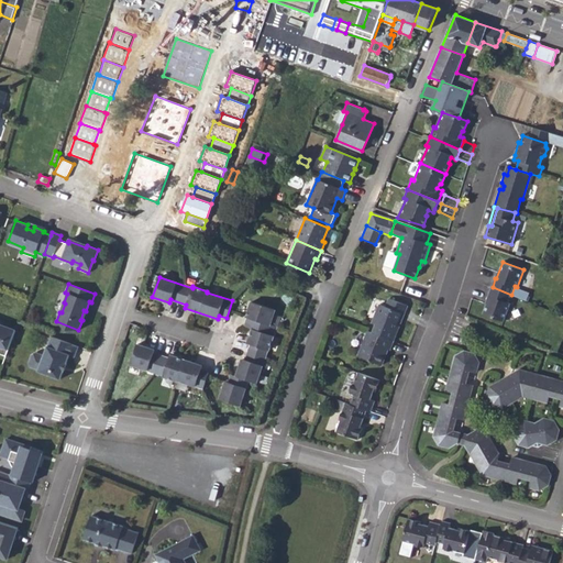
[(490,296),(484,313),(505,321),(511,302),(509,302),(511,295),(493,287),(489,296),(490,296)]
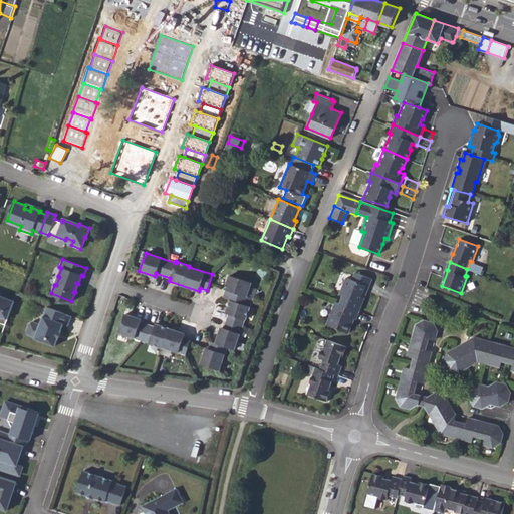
[(340,304),(359,311),(372,279),(355,273),(352,280),(347,277),(340,295),(343,296),(340,304)]
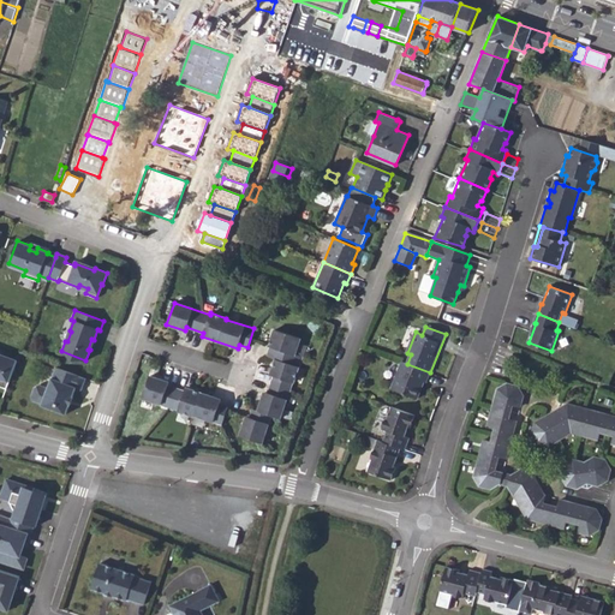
[(300,338),(274,328),(268,345),(269,346),(267,356),(275,358),(270,374),(274,375),(268,392),(264,390),(257,410),(252,408),(249,417),(245,416),(239,435),(261,442),(270,415),(280,417),(292,381),(293,382),(302,356),(294,353),(300,338)]
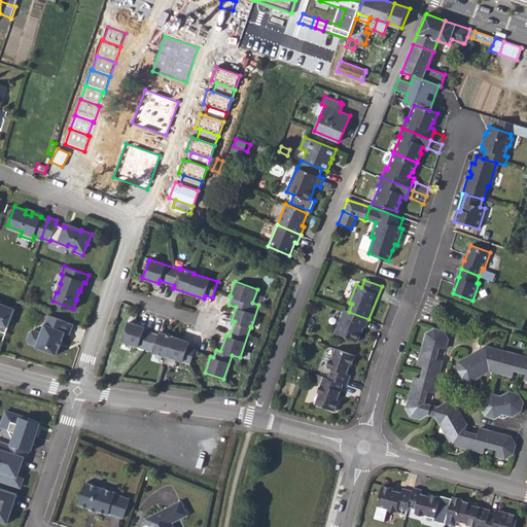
[(3,308),(0,306),(0,330),(5,332),(14,309),(4,305),(3,308)]
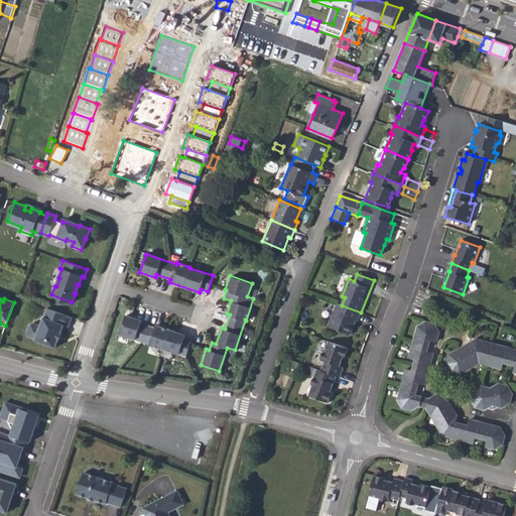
[(338,303),(329,326),(350,334),(355,319),(358,320),(361,312),(342,305),(338,303)]
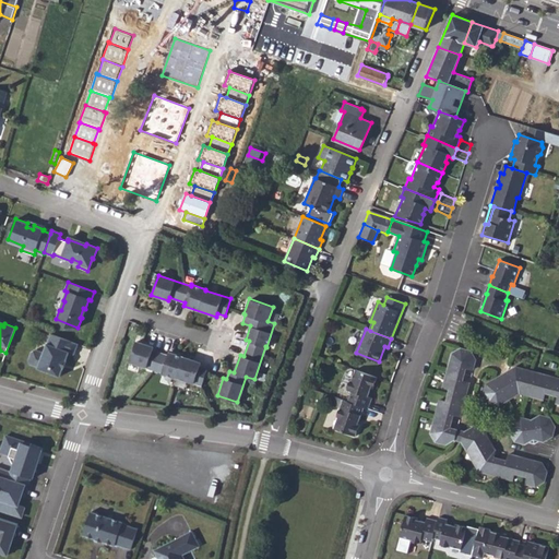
[(78,344),(49,333),(43,353),(34,349),(30,352),(27,359),(28,364),(37,367),(36,368),(59,377),(69,353),(73,354),(78,344)]
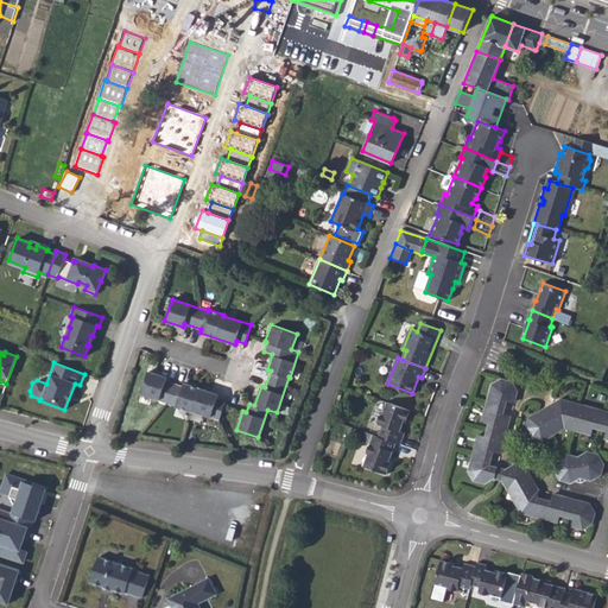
[(147,372),(140,393),(176,405),(176,406),(191,412),(192,411),(220,419),(226,401),(216,399),(219,394),(183,384),(182,387),(165,381),(166,378),(147,372)]
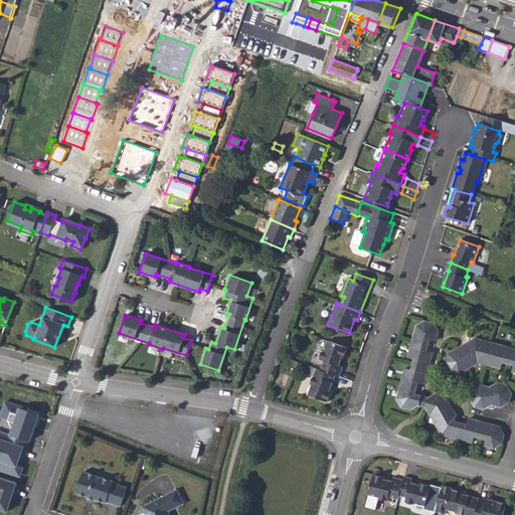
[(417,342),(428,344),(430,339),(436,341),(439,331),(434,323),(424,320),(422,328),(416,326),(414,334),(417,342)]
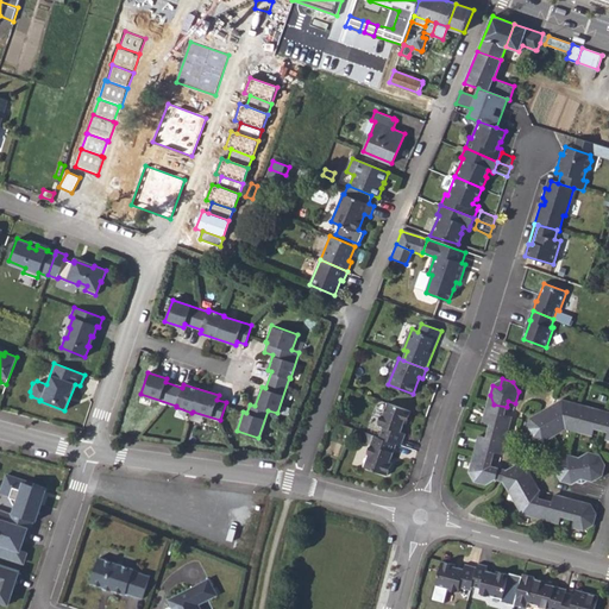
[(548,416),(554,426),(567,429),(570,422),(576,424),(579,410),(573,401),(562,399),(559,406),(552,403),(548,416)]
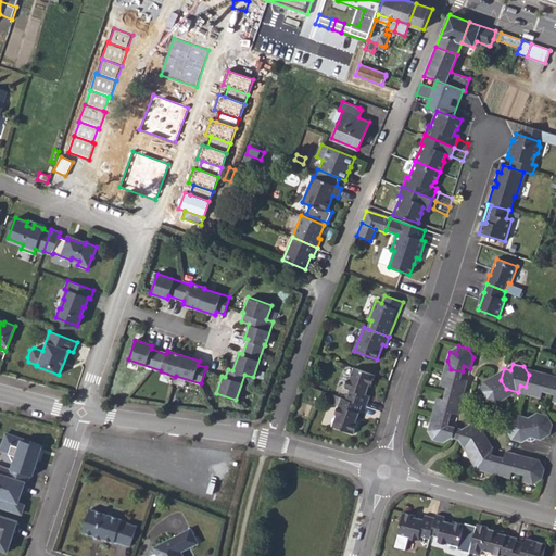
[(345,399),(362,404),(366,406),(369,395),(366,393),(369,386),(370,386),(375,375),(356,368),(353,379),(350,378),(349,377),(344,387),(350,389),(345,399)]
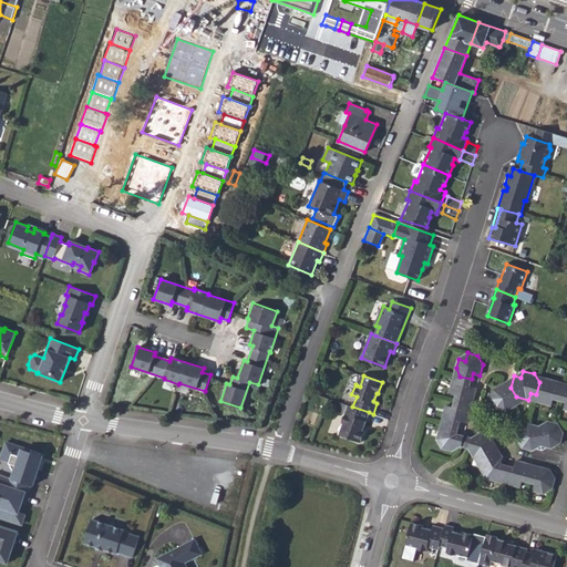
[(454,402),(465,404),(473,399),(476,388),(470,385),(472,379),(460,377),(452,381),(449,392),(456,394),(454,402)]
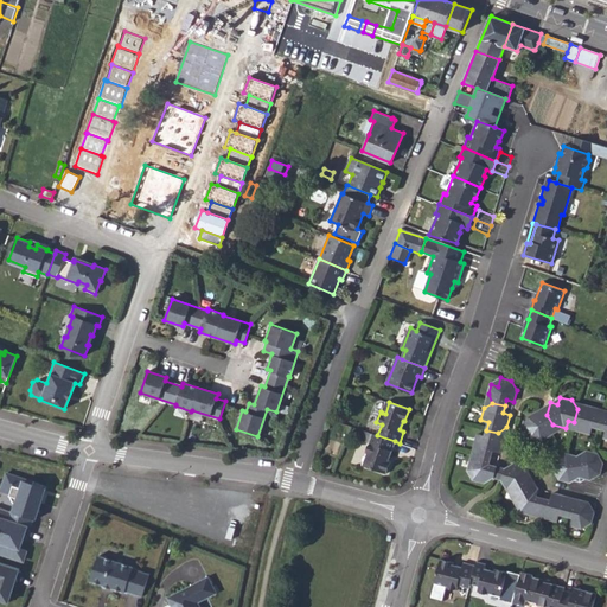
[(574,422),(577,432),(590,434),(593,428),(600,429),(604,416),(599,407),(586,404),(583,411),(577,409),(574,422)]
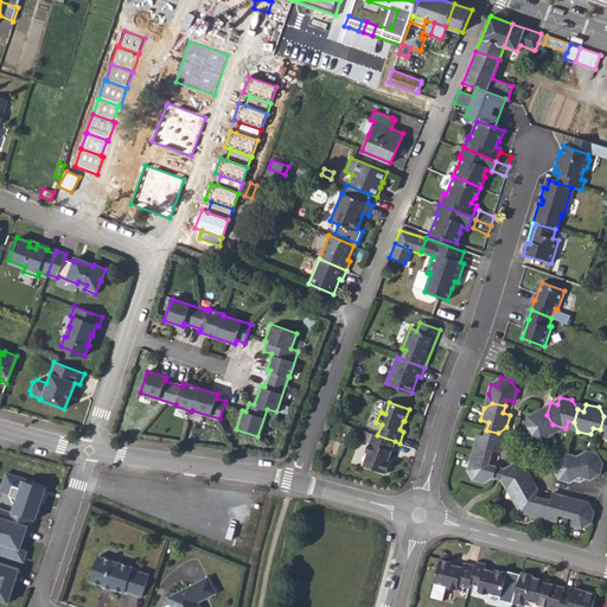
[(547,415),(535,411),(532,419),(528,417),(524,427),(530,438),(541,440),(542,434),(549,435),(553,425),(547,415)]
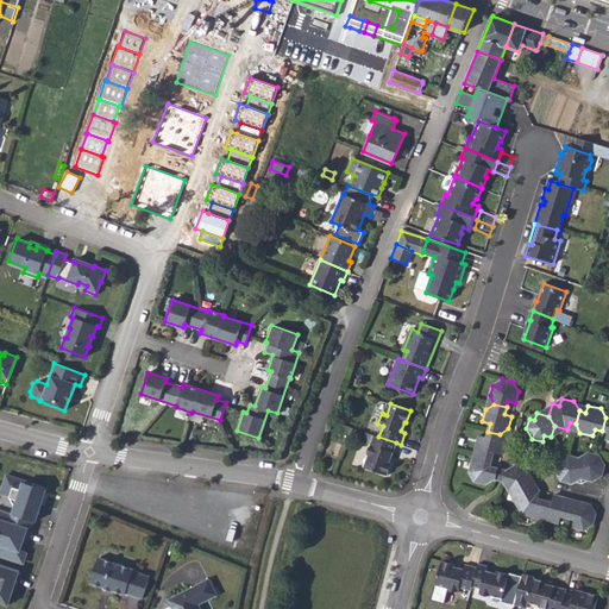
[(481,456),(493,459),(495,452),(502,453),(504,445),(504,443),(500,434),(488,432),(485,437),(478,434),(476,446),(481,456)]
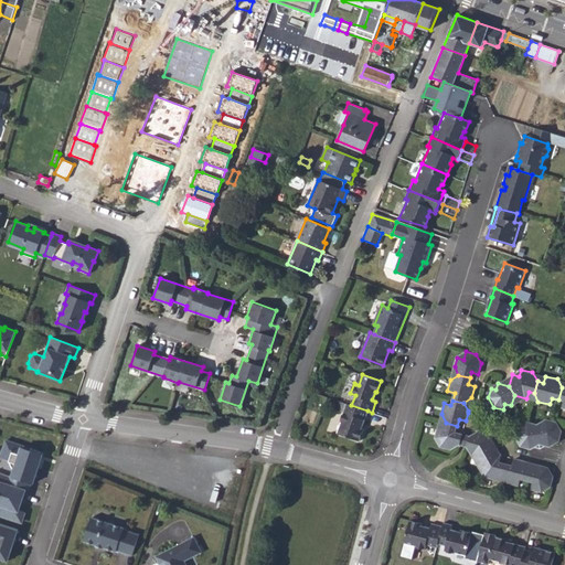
[(340,434),(360,440),(363,429),(362,428),(368,411),(351,405),(347,404),(340,420),(342,422),(343,422),(340,434)]
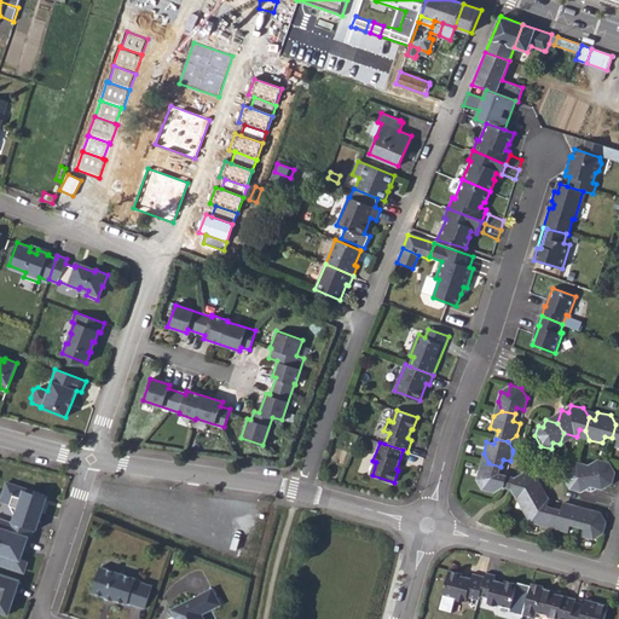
[(582,492),(591,486),(602,490),(612,482),(615,472),(609,462),(599,458),(589,464),(578,461),(567,468),(565,479),(571,489),(582,492)]
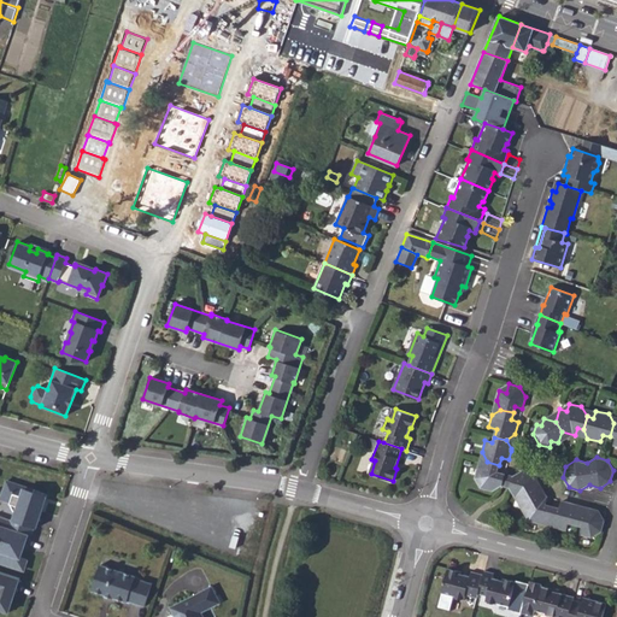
[(487,462),(477,468),(476,477),(483,480),(481,488),(492,492),(501,486),(505,472),(498,470),(499,465),(487,462)]
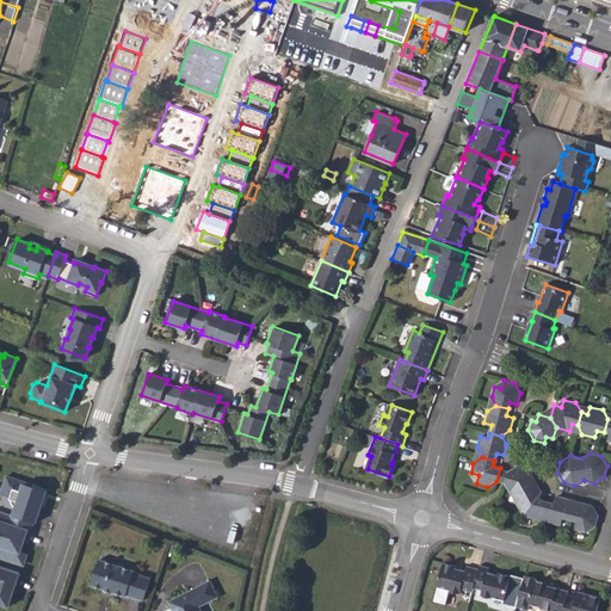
[(504,483),(513,486),(511,492),(520,495),(518,505),(526,507),(524,516),(535,519),(543,513),(547,500),(541,499),(543,492),(531,488),(534,477),(528,475),(529,469),(518,466),(507,470),(504,483)]
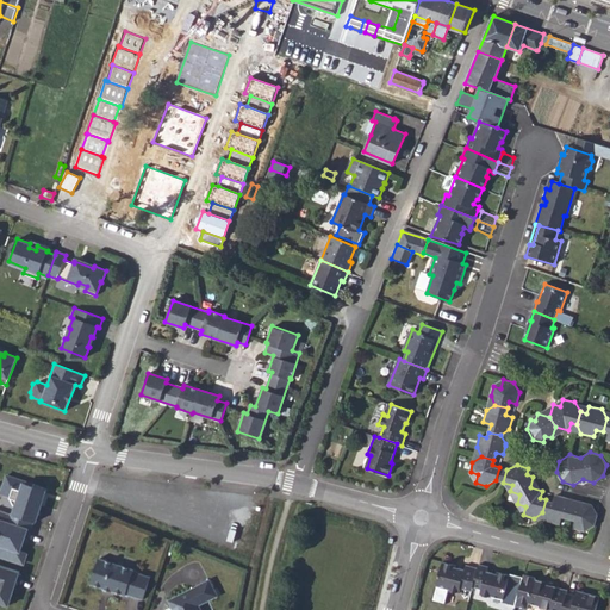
[(496,480),(503,483),(506,470),(499,467),(496,480)]
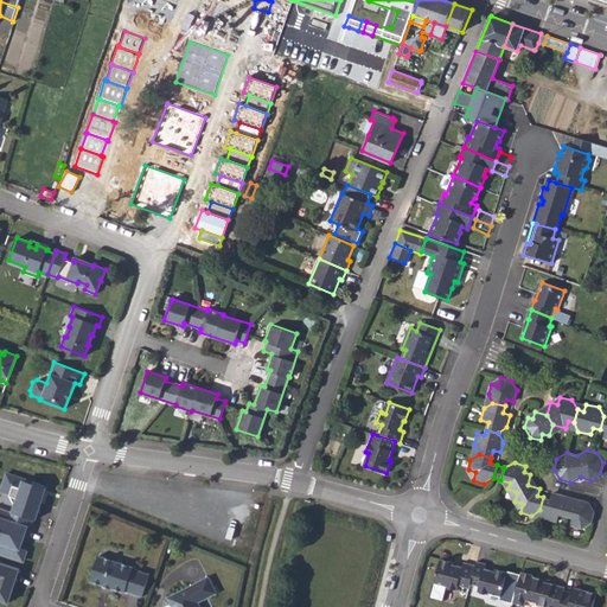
[(36,519),(43,494),(38,493),(40,486),(16,479),(17,475),(6,472),(1,487),(12,491),(11,494),(14,503),(17,503),(13,512),(32,518),(36,519)]
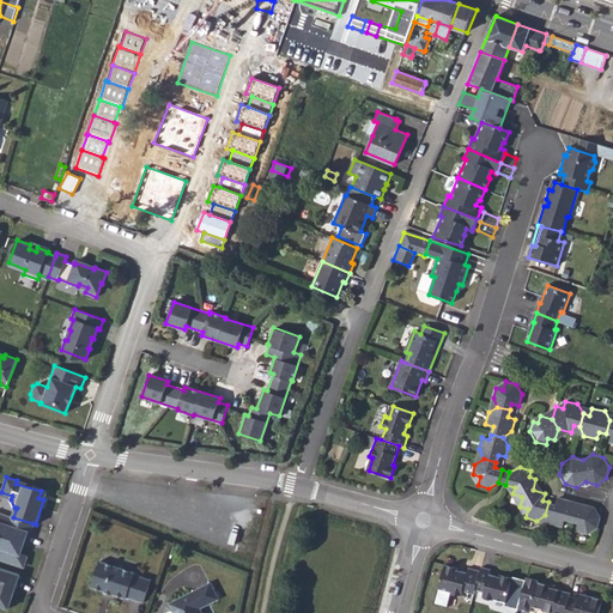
[(545,515),(551,525),(563,528),(565,520),(572,522),(576,509),(570,501),(558,497),(556,504),(548,502),(545,515)]
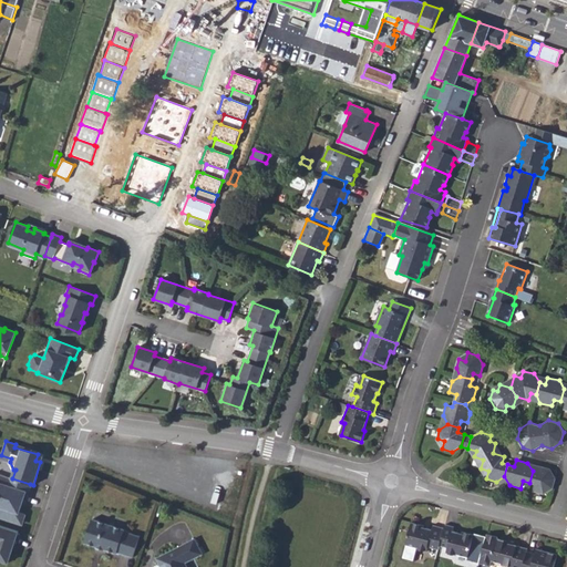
[(529,483),(535,484),(533,492),(544,494),(553,488),(556,478),(549,476),(550,468),(542,466),(533,471),(529,483)]
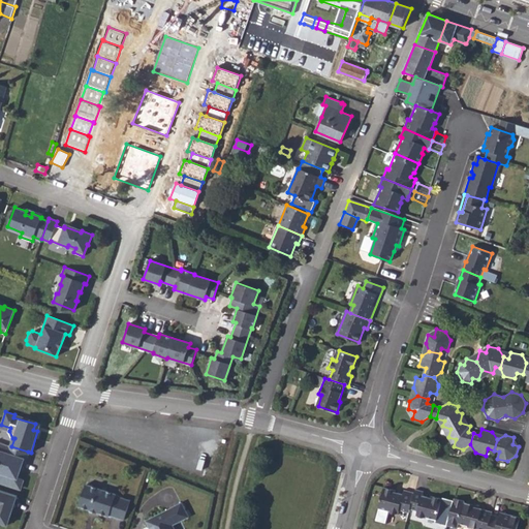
[(11,446),(0,442),(0,477),(2,478),(1,481),(20,488),(23,479),(13,476),(14,471),(19,473),(20,467),(23,468),(28,452),(11,446)]
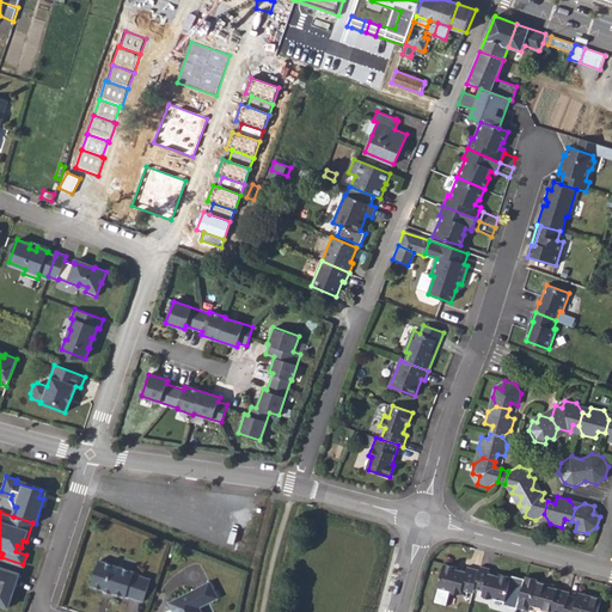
[(135,570),(101,560),(92,585),(105,589),(105,587),(115,591),(114,592),(127,597),(128,595),(144,600),(151,577),(135,573),(135,570)]
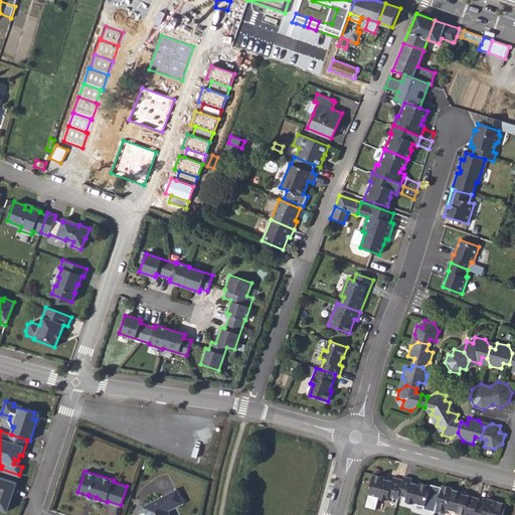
[(398,500),(399,496),(403,480),(393,477),(392,481),(385,479),(385,478),(374,475),(368,495),(380,498),(380,500),(387,502),(388,497),(398,500)]
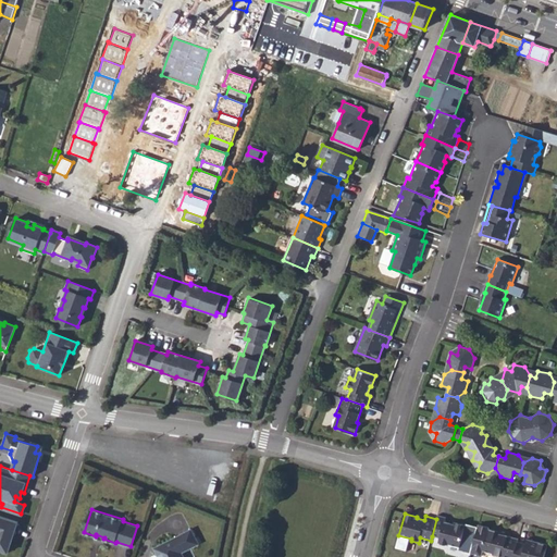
[(432,536),(438,539),(438,544),(447,546),(448,544),(460,548),(466,525),(454,522),(453,524),(445,522),(446,518),(437,515),(436,519),(432,536)]
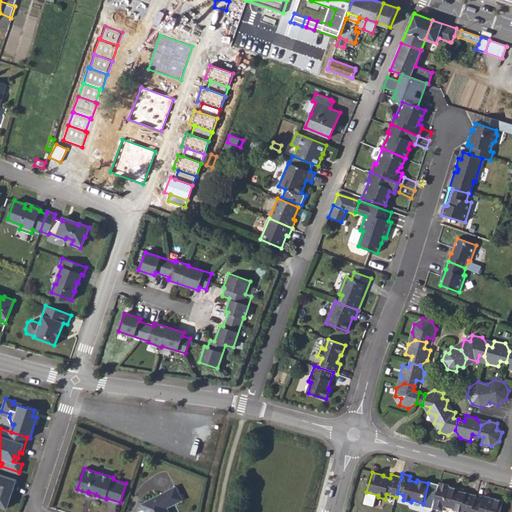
[(12,492),(16,480),(0,474),(0,505),(6,508),(9,500),(4,498),(7,490),(12,492)]
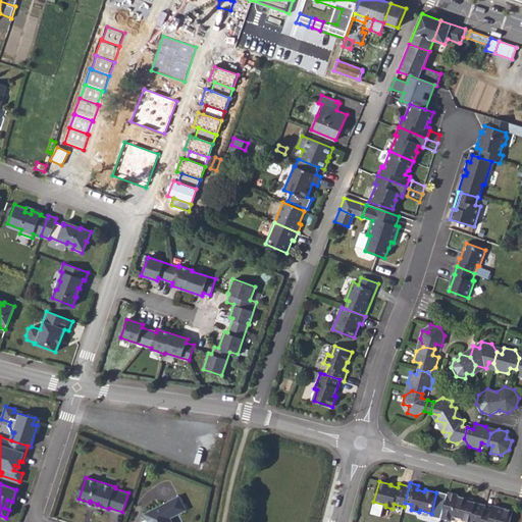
[(466,521),(480,521),(485,508),(485,505),(467,501),(468,499),(458,496),(459,494),(448,491),(440,519),(452,521),(453,515),(464,518),(463,521),(466,521)]
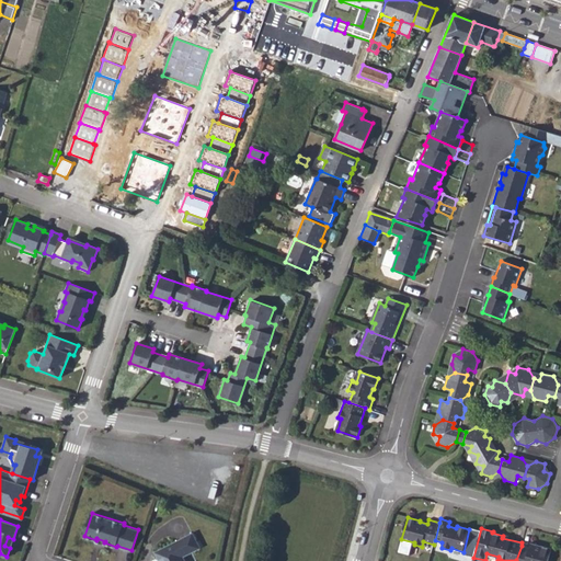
[(193,534),(155,553),(158,560),(184,560),(183,558),(201,549),(193,534)]
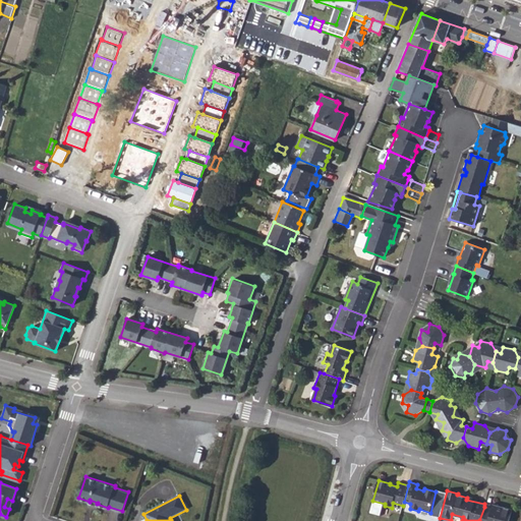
[(509,520),(512,510),(493,505),(491,509),(484,507),(479,520),(509,520)]
